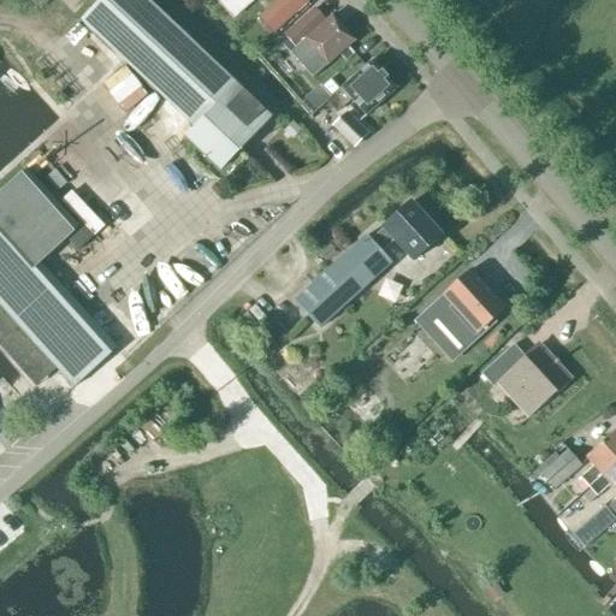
[(271,118),(146,1),(144,0),(101,0),(81,23),(194,129),(184,138),(219,172),(271,118)]
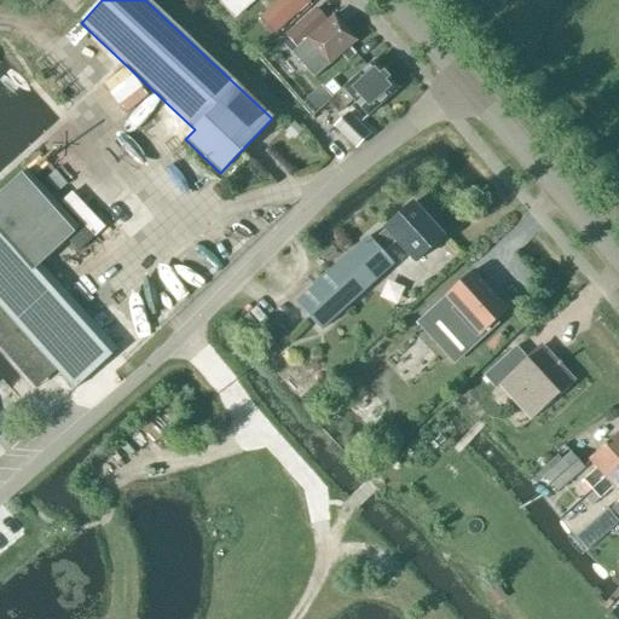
[(218,0),(233,17),(250,0),(218,0)]
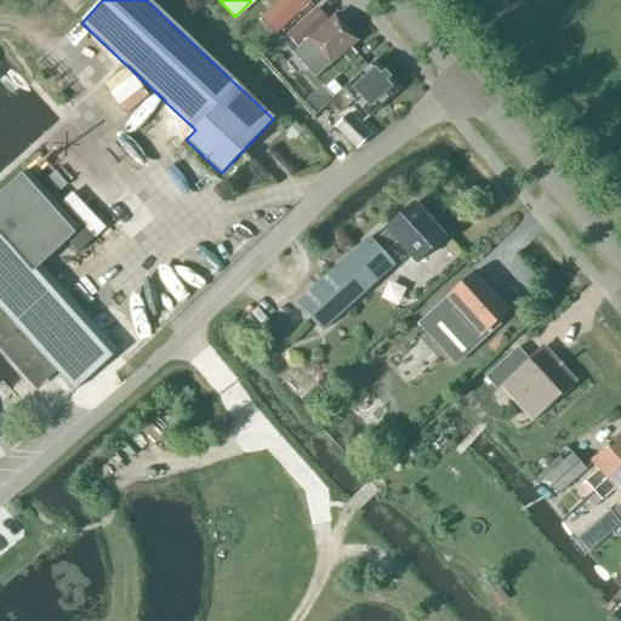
[(278,0),(258,18),(274,35),(311,1),(309,0),(278,0)]
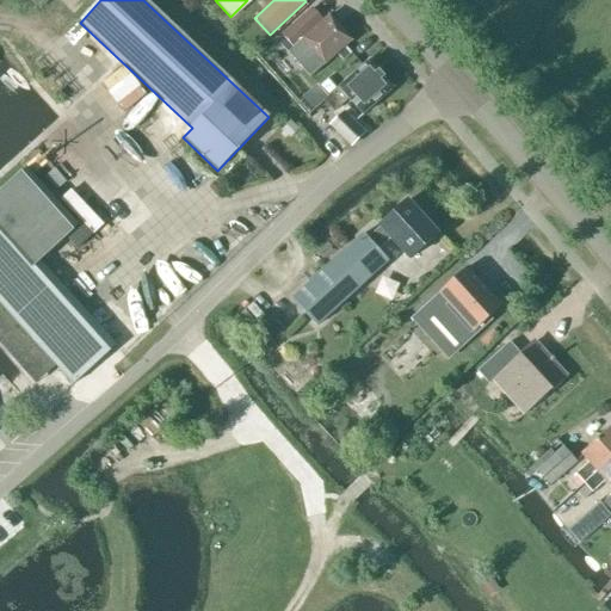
[(285,38),(279,44),(309,79),(325,66),(351,42),(328,16),(323,22),(312,8),(282,36),(285,38)]
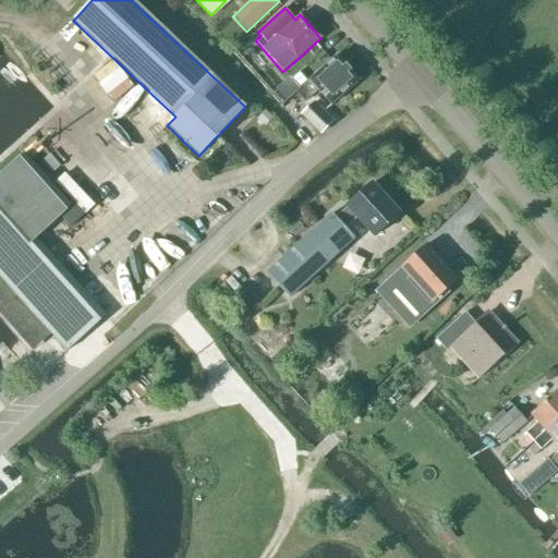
[(359,81),(337,56),(296,93),(305,102),(318,91),(331,106),(359,81)]
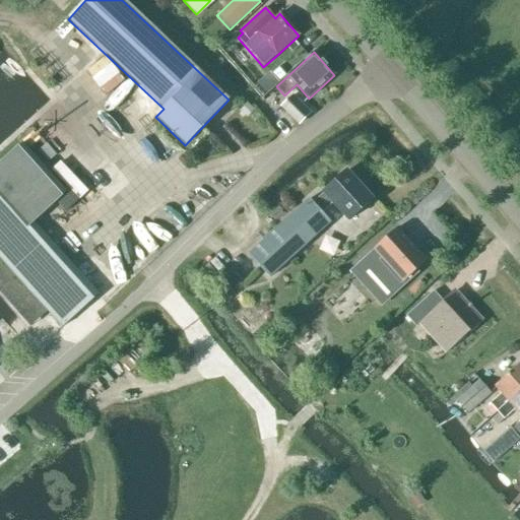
[(281,108),(299,125),(310,114),(293,96),(281,108)]
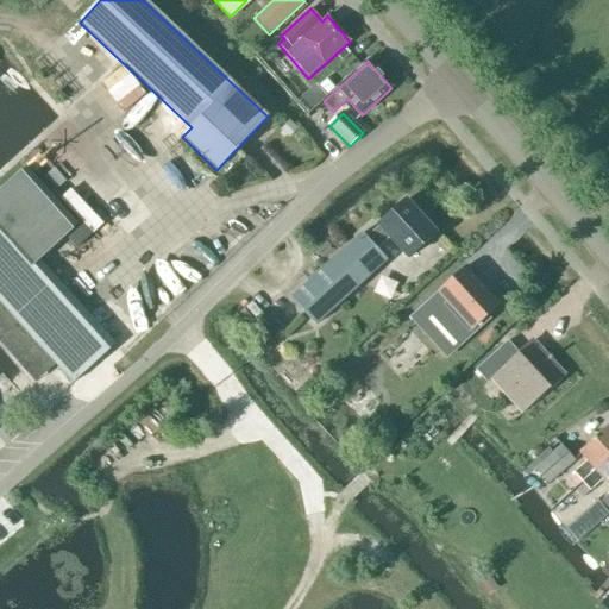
[(289,137),(296,130),(289,123),(282,130),(289,137)]
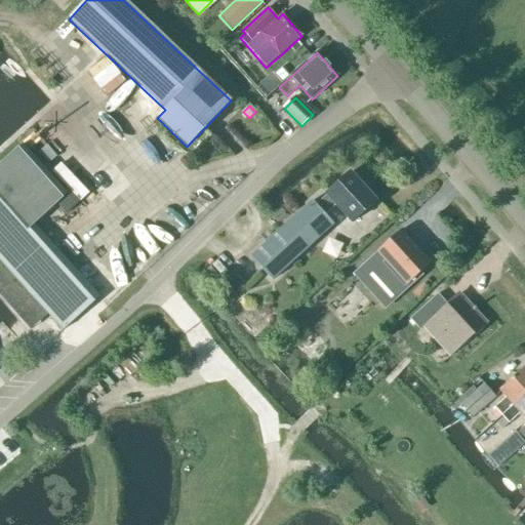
[(23,146),(0,165),(0,260),(63,331),(98,298),(33,225),(67,195),(23,146)]
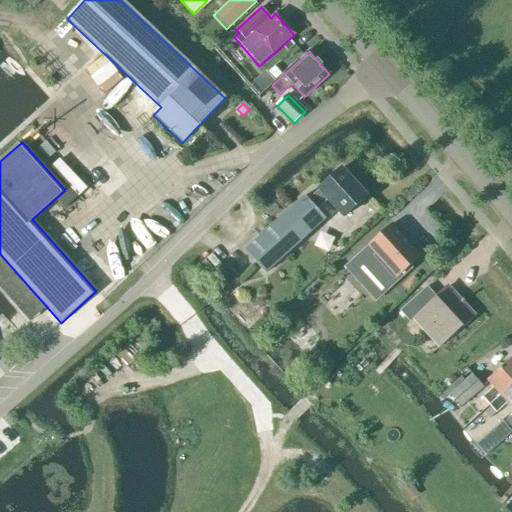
[(340,170),(318,190),(321,193),(310,203),(305,197),(245,251),(265,274),(325,219),(317,210),(328,200),(344,217),(366,197),(340,170)]
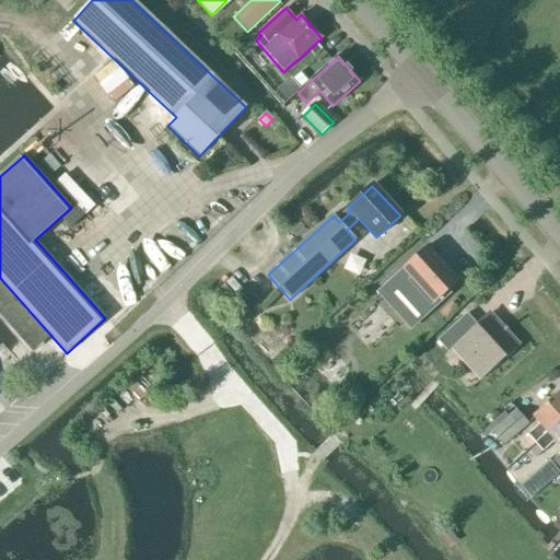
[(428,246),(376,293),(377,295),(381,293),(387,300),(397,291),(420,317),(446,293),(450,295),(452,294),(448,291),(459,281),(428,246)]
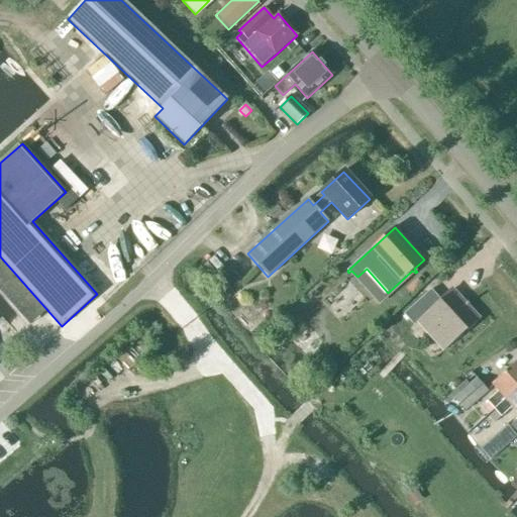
[(416,279),(405,289),(412,297),(423,287),(416,279)]
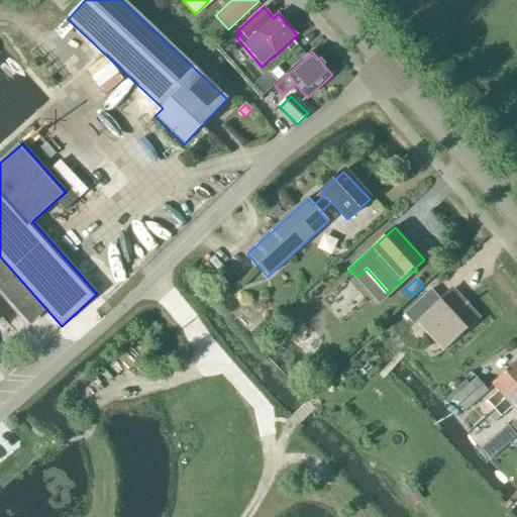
[(451,290),(435,305),(426,294),(404,315),(413,325),(417,322),(443,350),(455,340),(479,319),(467,306),(469,305),(467,303),(466,305),(451,290)]
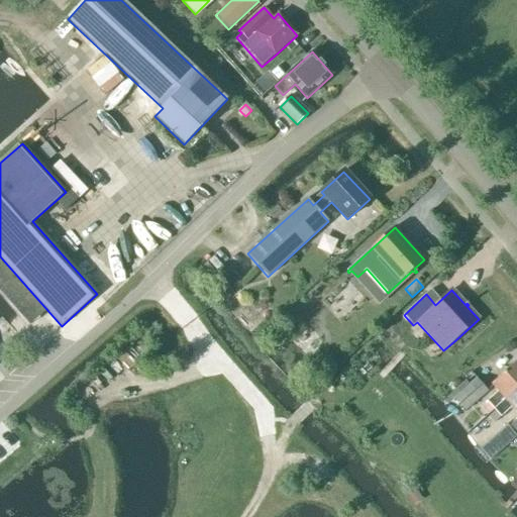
[(494,410),(516,388),(516,360),(491,385),(498,392),(487,402),(494,410)]
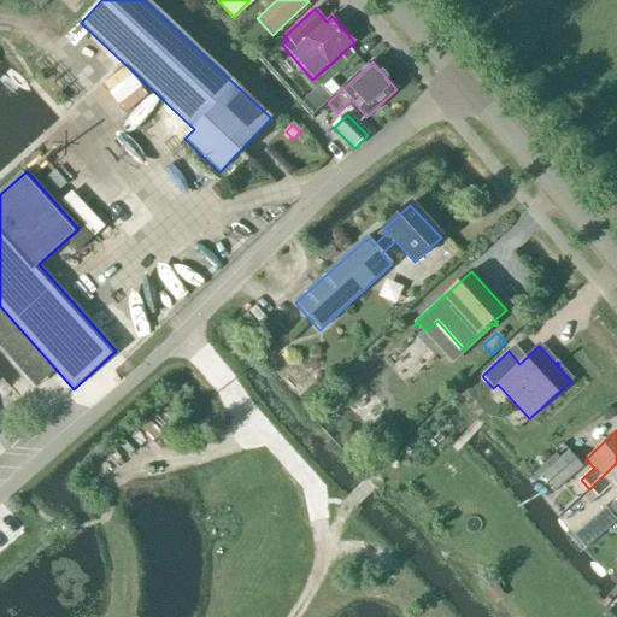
[(582,468),(569,451),(559,459),(556,454),(536,470),(556,492),(582,468)]
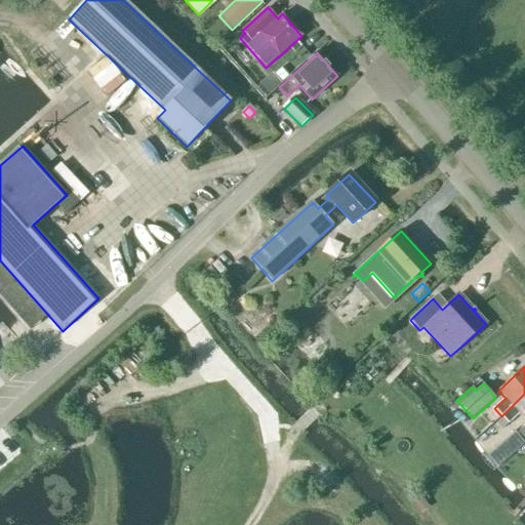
[(524,394),(501,416),(509,423),(519,414),(524,419),(524,394)]
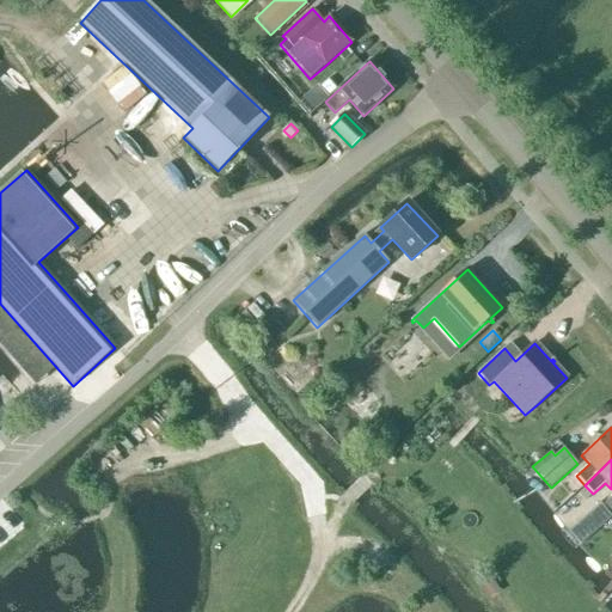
[(599,503),(587,513),(599,527),(610,520),(611,518),(599,503)]
